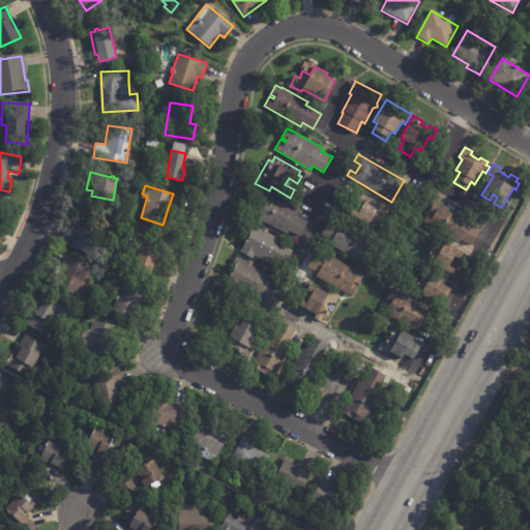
[(362,193),(380,203),(382,200),(391,205),(386,215),(384,213),(379,224),(383,226),(380,231),(376,228),(373,232),(365,228),(367,224),(350,214),(354,207),(358,209),(362,203),(357,200),(362,193)]
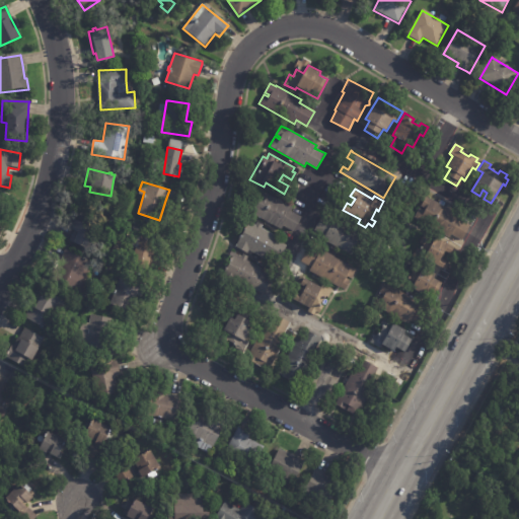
[(301,216),(293,232),(283,226),(281,229),(250,213),(263,191),(293,208),(291,211),(301,216)]
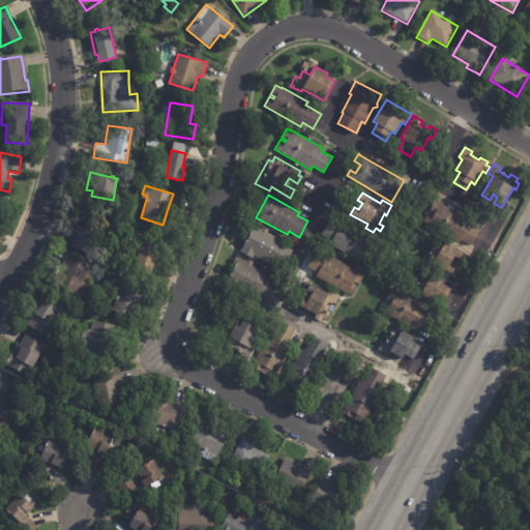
[(446,207),(455,212),(458,209),(463,211),(461,214),(471,221),(469,224),(480,230),(472,245),(461,239),(460,242),(423,223),(429,212),(433,214),(434,213),(430,211),(435,201),(446,207)]
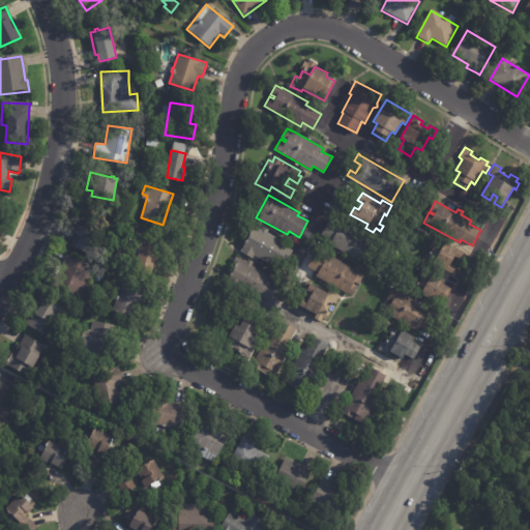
[(100,223),(96,232),(105,235),(95,257),(70,246),(75,236),(68,234),(74,223),(84,227),(87,217),(100,223)]
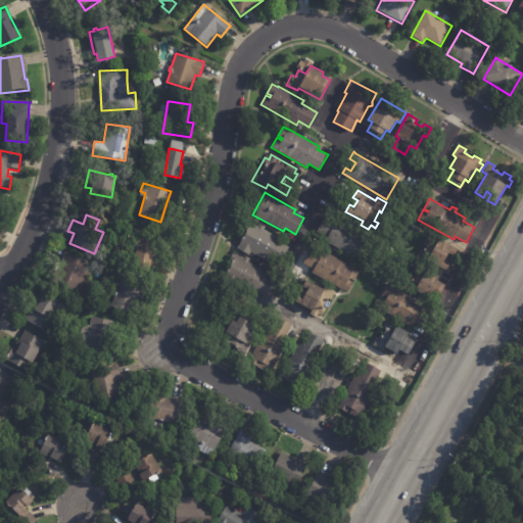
[(334,221),(336,222),(337,220),(372,238),(360,259),(325,241),(327,237),(317,232),(325,217),(334,221)]
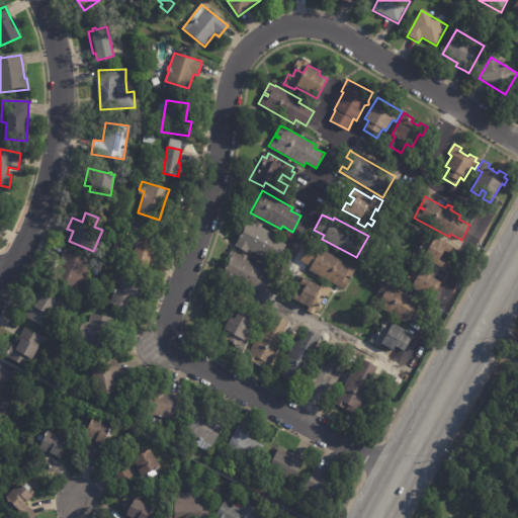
[(248,220),(255,224),(257,222),(262,224),(260,227),(276,236),(274,238),(280,241),(269,262),(248,250),(246,252),(235,246),(239,238),(241,234),(241,235),(244,229),(243,228),(245,226),(248,220)]
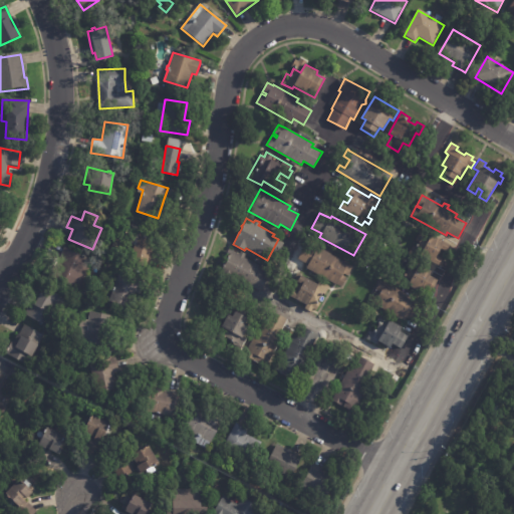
[(452,246),(449,253),(440,248),(437,256),(444,260),(441,267),(409,251),(413,245),(417,247),(420,241),(417,239),(421,230),(452,246)]
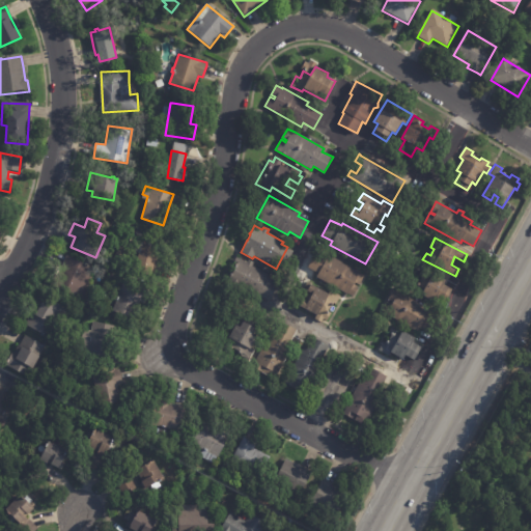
[(154,264),(149,278),(131,273),(141,242),(155,247),(152,255),(156,256),(154,264)]
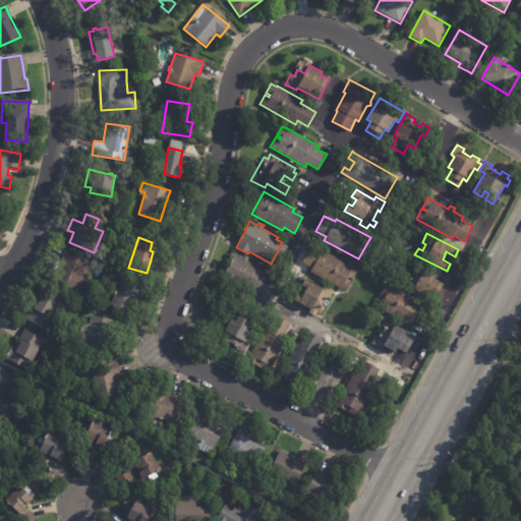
[(317,251),(321,253),(323,249),(357,270),(345,291),(310,271),(312,269),(301,263),(310,247),(317,251)]
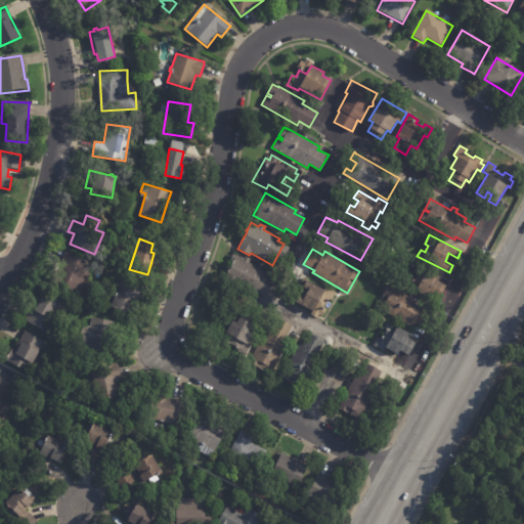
[(90,280),(83,296),(52,282),(66,252),(96,266),(90,280)]
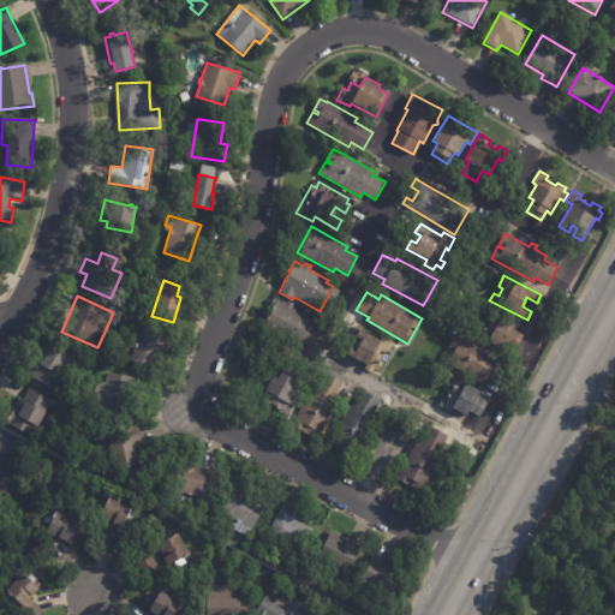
[(278,300),(286,304),(287,302),(293,304),(292,308),(310,317),(309,320),(322,328),(311,348),(264,323),(267,318),(266,318),(268,315),(269,316),(273,309),(272,309),(272,308),(269,305),(274,298),(278,300)]
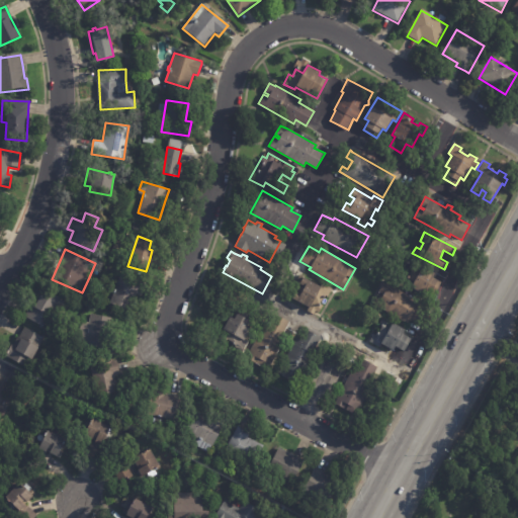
[(435,279),(441,283),(434,295),(425,290),(423,294),(412,287),(410,290),(400,284),(404,278),(407,279),(412,270),(409,268),(413,261),(434,274),(432,278),(435,279)]
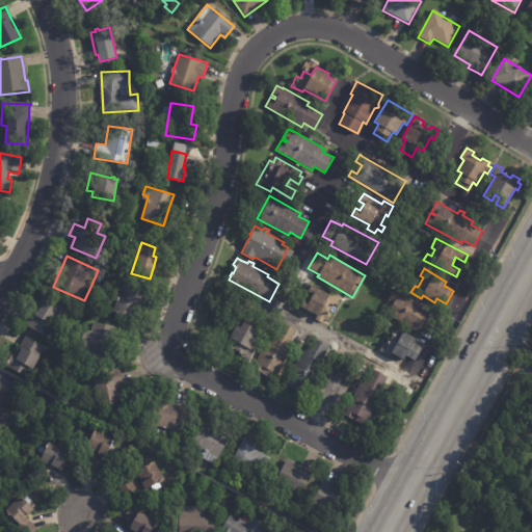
[(142,291),(139,298),(138,297),(131,318),(112,312),(124,281),(143,289),(142,291)]
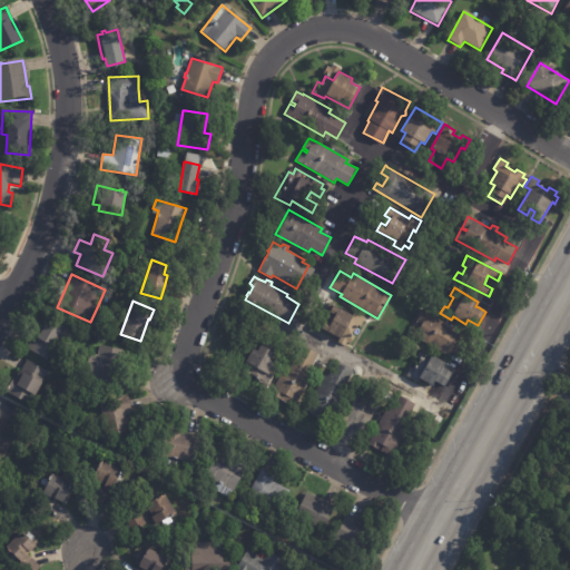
[(346,343),(344,346),(337,343),(340,338),(321,328),(325,322),(331,325),(335,316),(330,314),(333,306),(353,316),(354,313),(364,318),(360,327),(356,325),(346,343)]
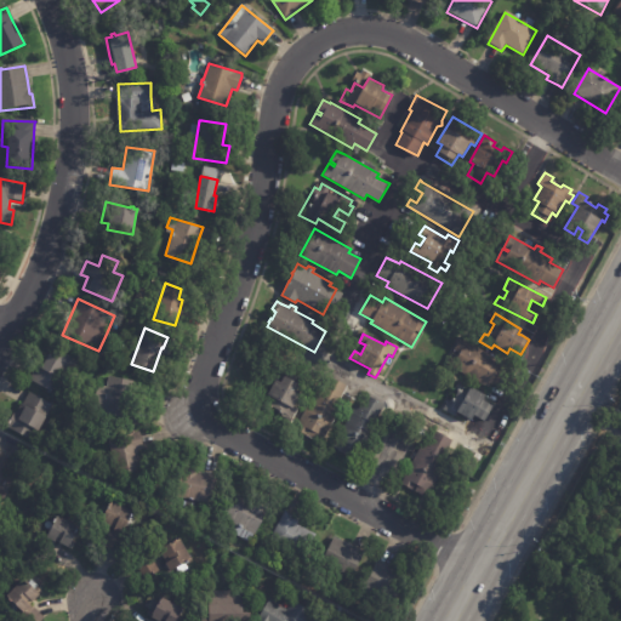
[(460,339),(502,363),(501,365),(513,372),(503,391),(490,383),(489,387),(446,364),(453,352),(457,355),(459,353),(454,351),(460,339)]
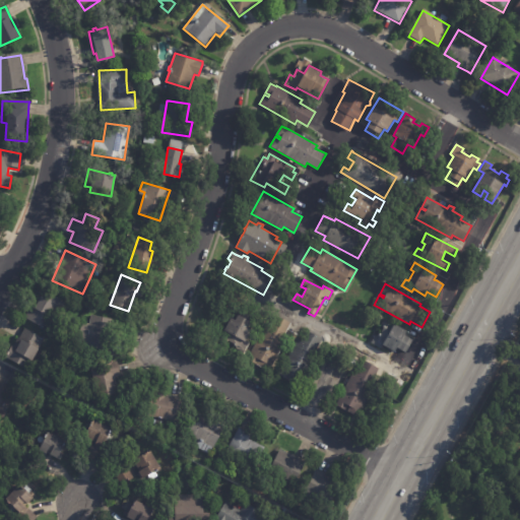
[(42,327),(24,318),(31,305),(35,307),(44,290),(62,301),(46,330),(42,327)]
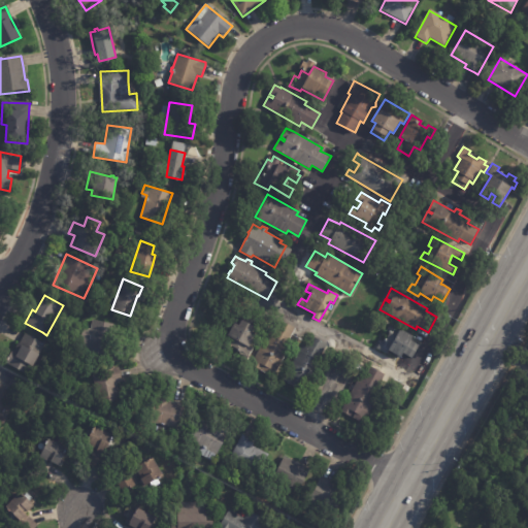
[(223,342),(234,323),(237,325),(241,319),(257,329),(255,333),(257,335),(250,348),(253,349),(249,356),(239,352),(236,351),(237,350),(223,342)]
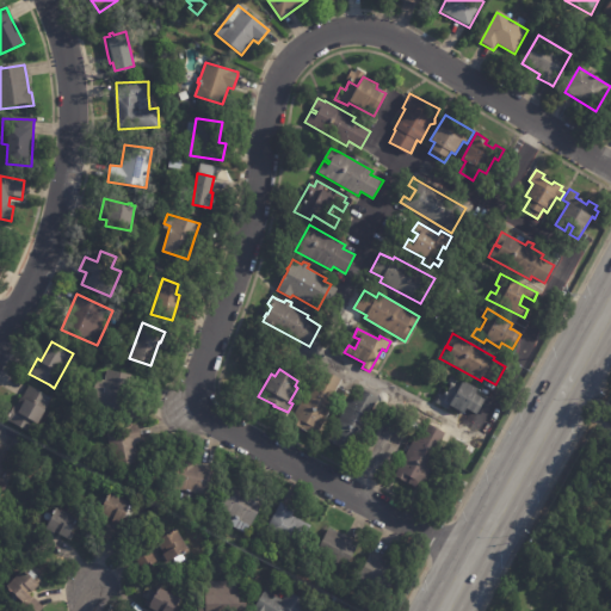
[(137,402),(135,413),(103,407),(103,403),(91,401),(96,378),(104,381),(106,370),(134,376),(129,400),(137,402)]
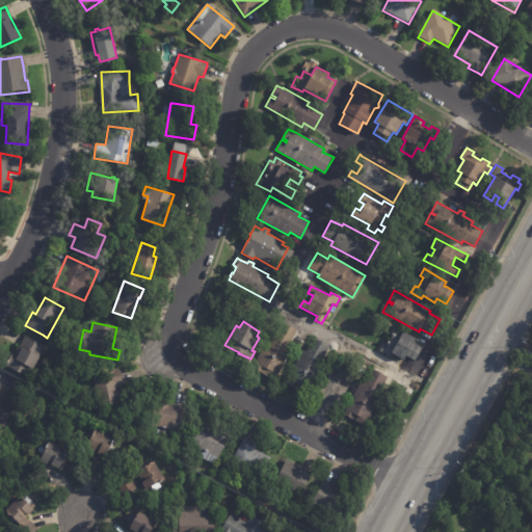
[(295,335),(291,341),(296,344),(274,380),(267,375),(268,373),(266,372),(265,374),(254,368),(274,331),(280,335),(286,324),(297,331),(295,335)]
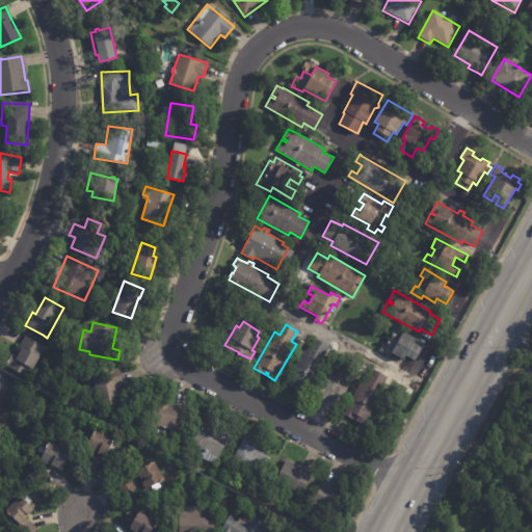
[(421,349),(415,361),(406,356),(404,361),(391,353),(389,356),(379,351),(393,327),(416,340),(413,344),(421,349)]
